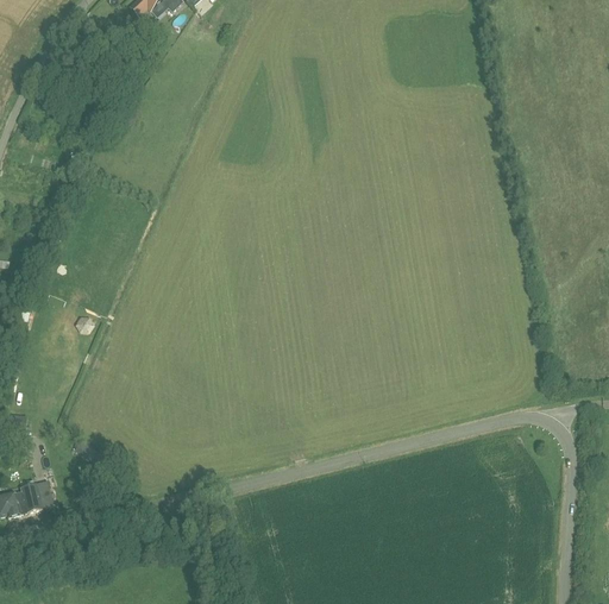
[(149,5),(151,8),(161,0),(163,0),(173,10),(183,0),(139,0),(131,7),(138,14),(149,5)]
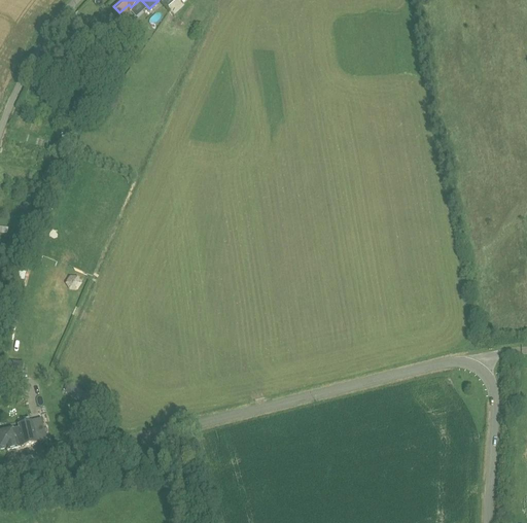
[(98,106),(105,109),(111,94),(104,91),(98,106)]
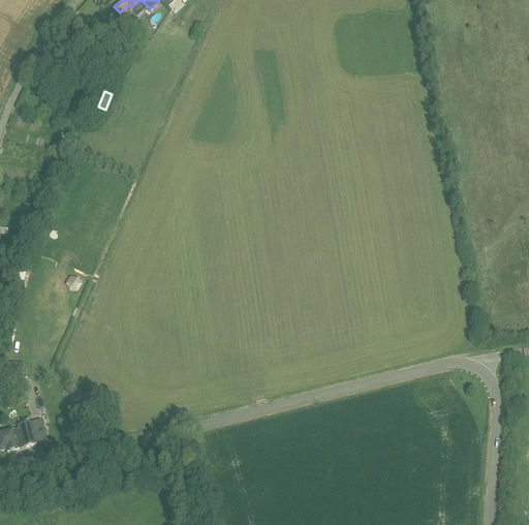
[(22,256),(18,275),(25,277),(29,257),(29,256),(22,254),(22,256)]
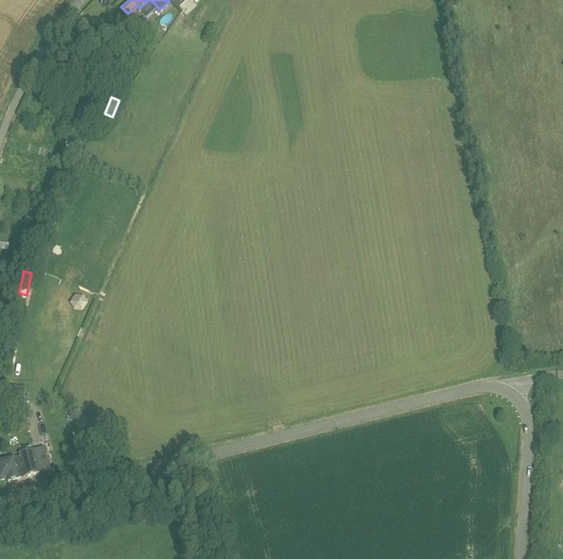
[(83,412),(77,419),(97,431),(101,424),(83,412)]
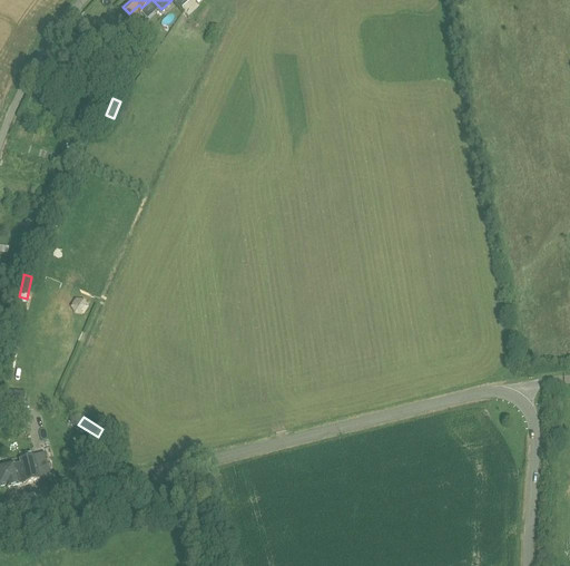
[(0,482),(8,481),(8,484),(51,474),(46,449),(19,456),(20,460),(0,464),(0,482)]
